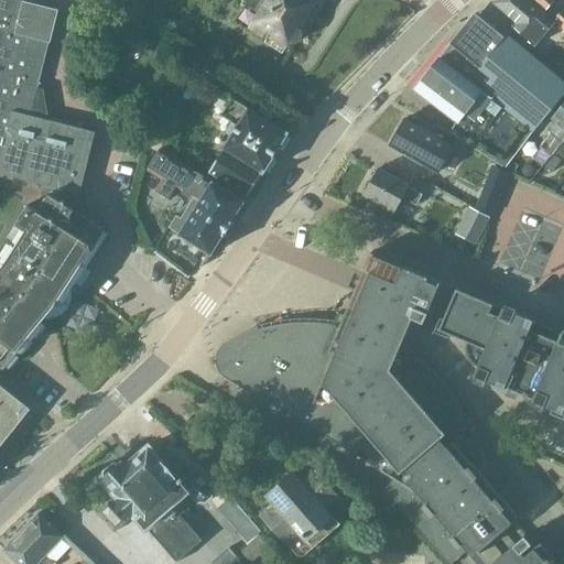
[(60,315),(62,314),(64,313),(66,311),(67,308),(69,306),(71,303),(71,301),(72,299),(72,295),(72,293),(71,290),(71,288),(69,284),(66,283),(89,247),(94,249),(106,230),(84,217),(80,194),(95,132),(31,117),(50,43),(51,43),(58,11),(24,2),(24,0),(23,0),(24,0),(22,0),(0,0),(0,159),(0,174),(45,185),(39,212),(28,205),(15,225),(25,230),(4,262),(6,262),(3,264),(0,268),(0,366),(1,367),(4,370),(44,321),(45,318),(47,318),(51,318),(53,318),(55,317),(57,316),(60,315)]
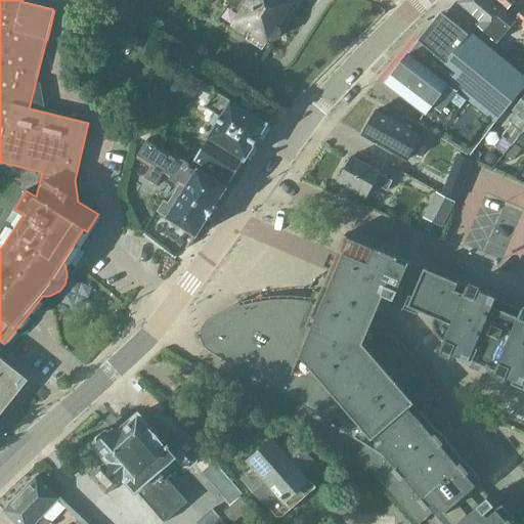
[(297,5),(300,0),(228,0),(226,4),(241,13),(231,27),(248,37),(246,40),(261,50),(269,39),(275,40),(280,31),(278,27),(284,17),(288,19),(293,12),(289,9),(294,3),(297,5)]
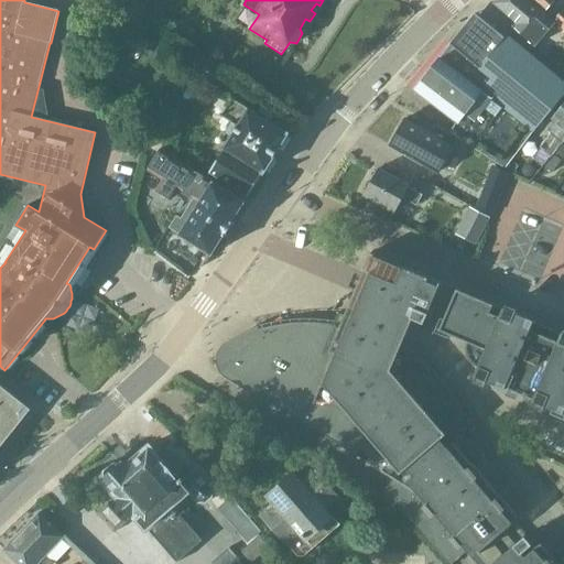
[(505,35),(537,61),(538,58),(538,57),(539,56),(539,54),(539,52),(538,51),(538,49),(537,47),(535,46),(541,39),(545,39),(551,32),(551,29),(554,24),(525,0),(497,0),(495,4),(517,23),(505,35)]
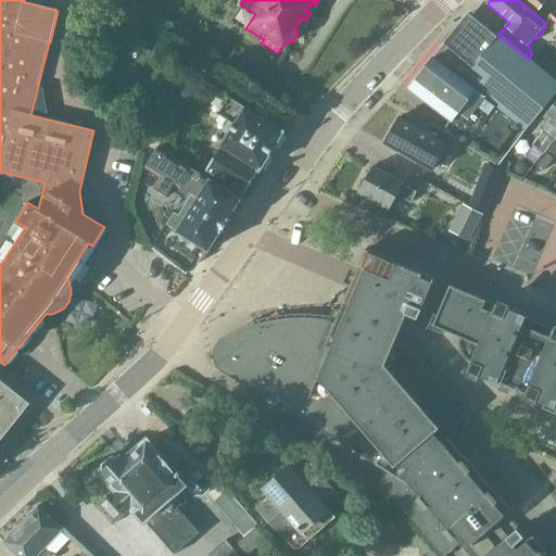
[(523,0),(536,11),(545,0),(523,0)]
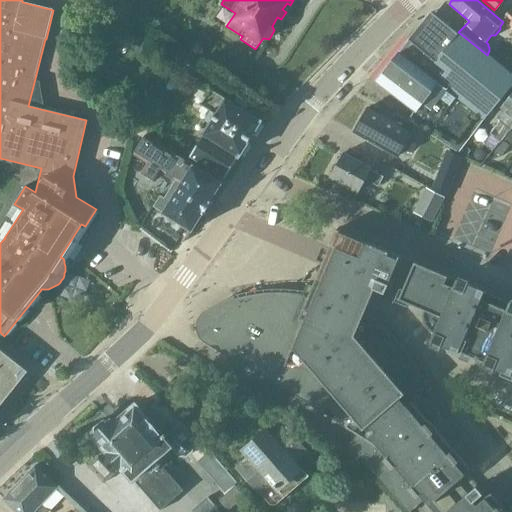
[(511,9),(503,19),(511,26),(511,9)]
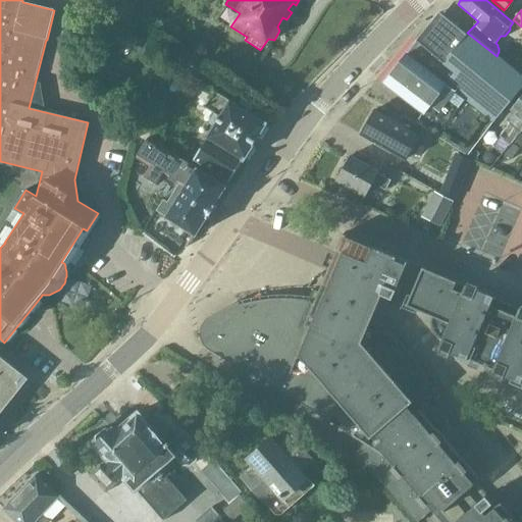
[(384,83),(383,84),(423,113),(416,123),(437,137),(468,156),(469,155),(521,87),(521,76),(497,56),(467,33),(466,34),(440,14),(426,29),(384,83)]
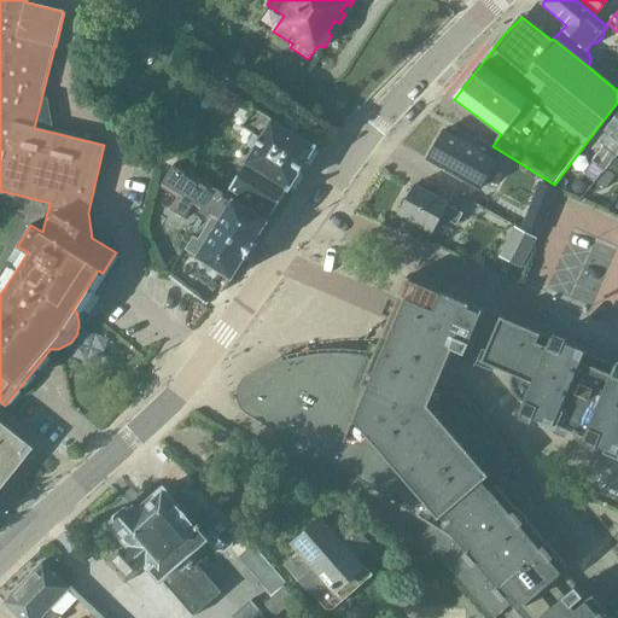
[(227,187),(272,215),(316,146),(254,108),(242,127),(254,134),(246,145),(251,149),(227,187)]
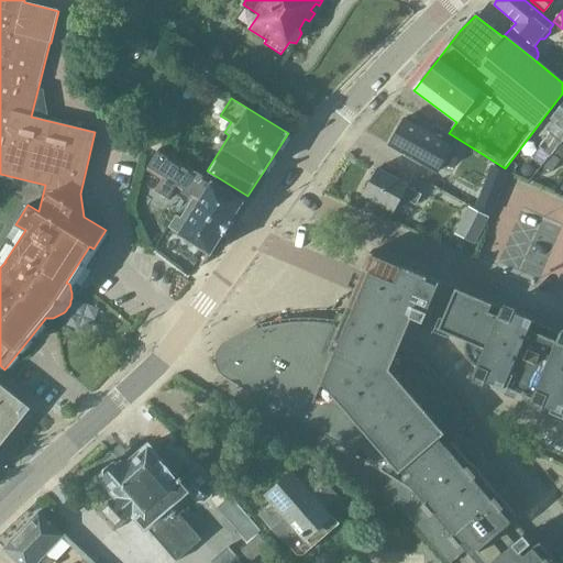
[(562,142),(562,103),(550,120),(558,125),(540,147),(541,148),(532,158),(544,164),(551,156),(554,153),(562,142)]
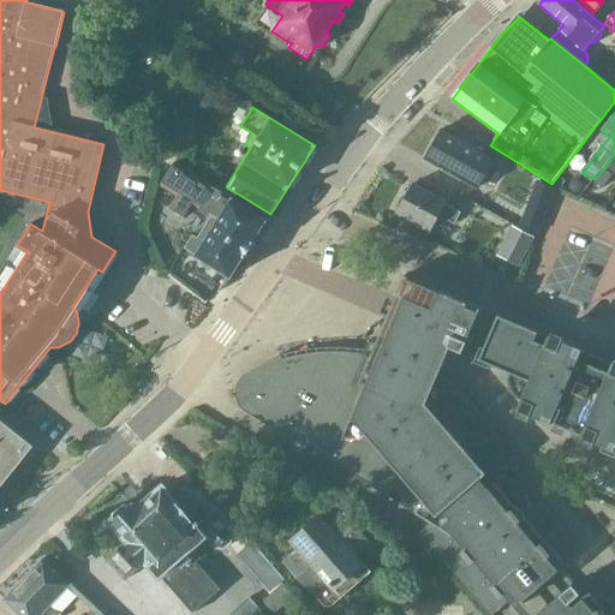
[(442,130),(425,160),(473,186),(478,189),(500,151),(490,145),(475,136),(470,145),(442,130)]
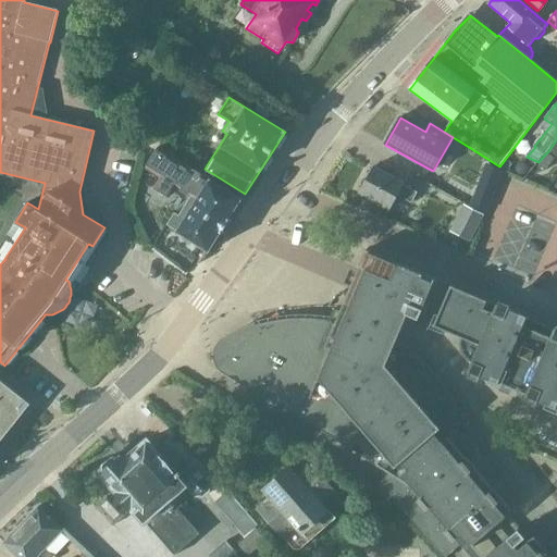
[(159,148),(146,168),(162,178),(157,188),(171,197),(176,187),(192,197),(205,176),(175,159),(159,148)]
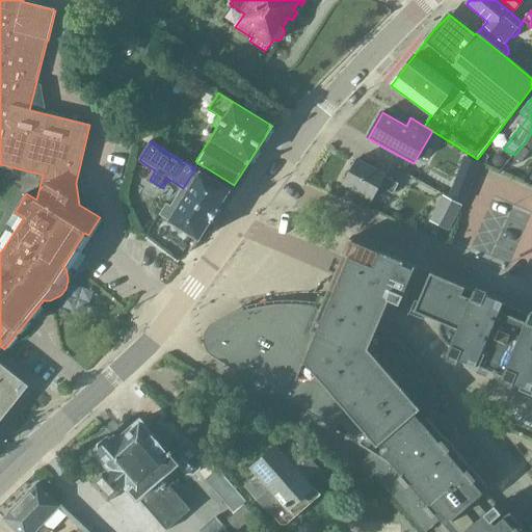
[(524,145),(517,152),(522,156),(528,149),(524,145)]
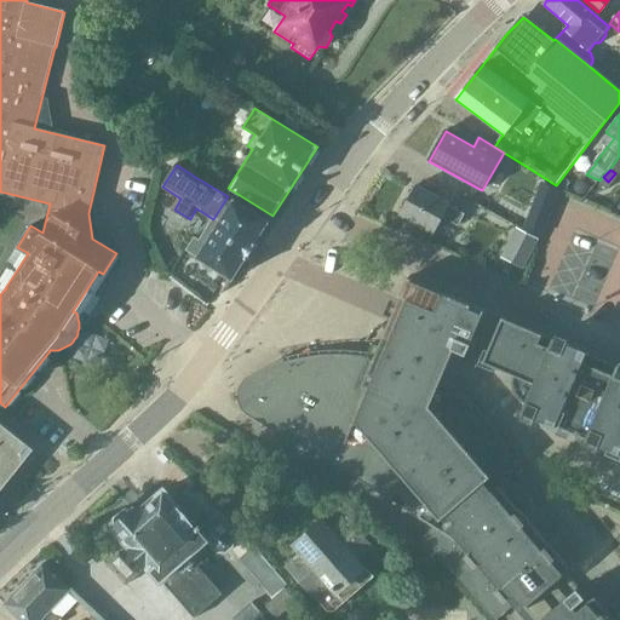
[(443,218),(459,225),(464,216),(448,207),(449,206),(414,188),(400,214),(435,234),(443,218)]
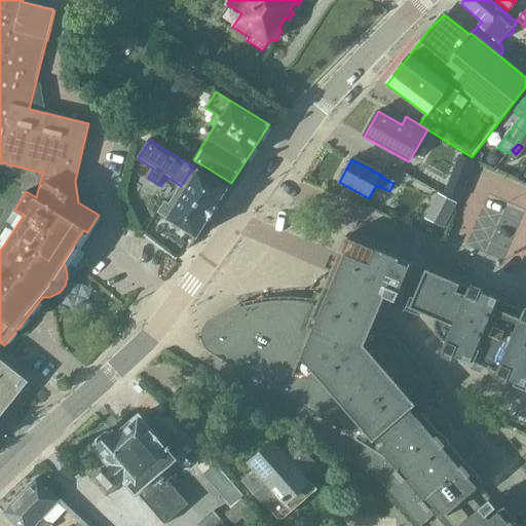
[(164,202),(158,213),(195,236),(197,236),(197,237),(209,219),(211,221),(219,208),(217,207),(228,189),(193,166),(181,186),(168,204),(164,202)]
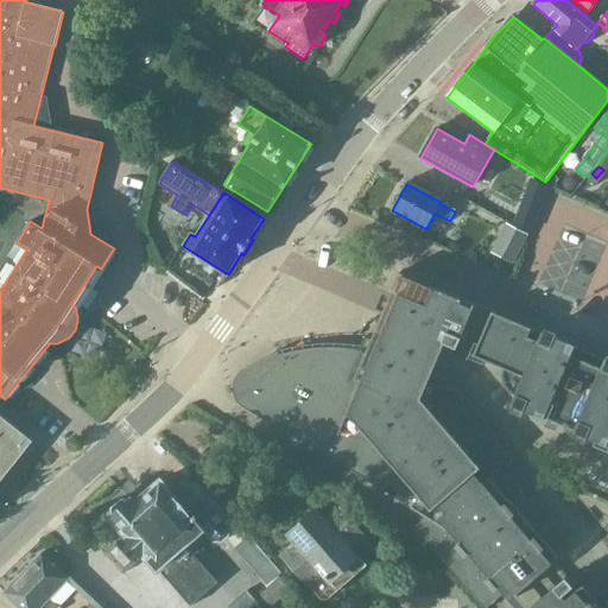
[(514,227),(506,241),(520,249),(529,235),(514,227)]
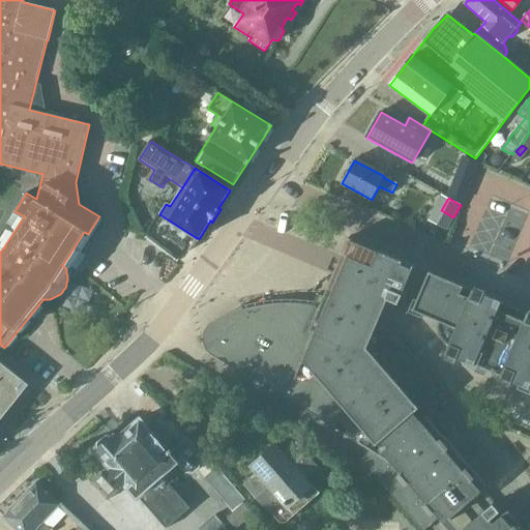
[(158,218),(148,234),(163,244),(173,228),(158,218)]
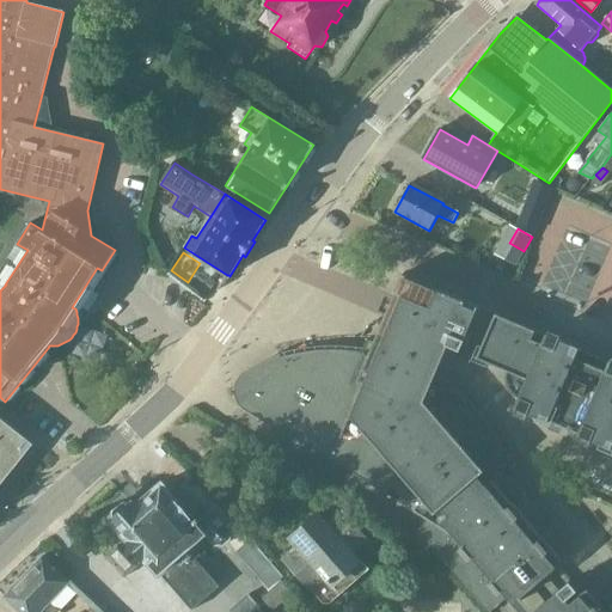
[(201,300),(214,283),(197,273),(185,289),(201,300)]
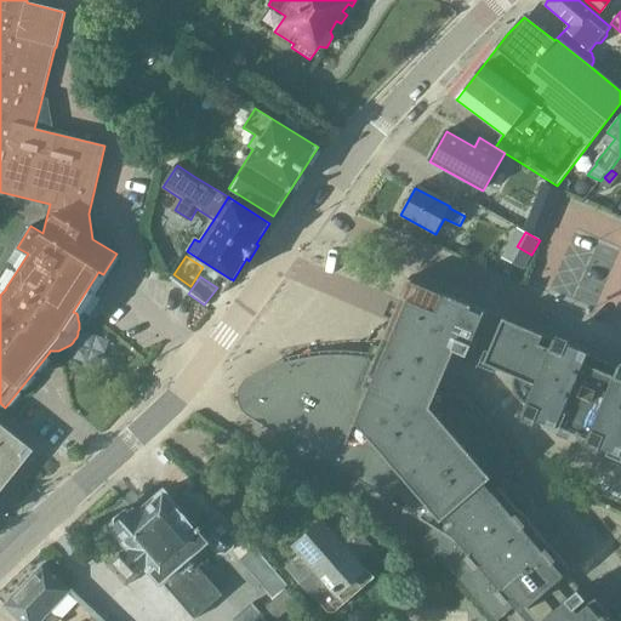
[(420,550),(434,557),(438,559),(442,562),(445,565),(449,568),(451,571),(455,575),(495,620),(497,620),(514,607),(522,615),(523,614),(522,613),(571,570),(537,531),(534,534),(531,514),(527,494),(519,474),(511,456),(500,439),(490,426),(472,408),(456,394),(440,385),(448,368),(455,351),(467,357),(486,312),(409,279),(385,336),(375,359),(366,358),(346,355),(325,355),(305,358),(285,364),(283,359),(260,371),(246,379),(243,382),(241,385),(239,389),(238,392),(237,399),(238,403),(239,405),(241,408),(244,410),(297,444),(389,508),(392,502),(422,518),(421,519),(433,528),(420,550)]
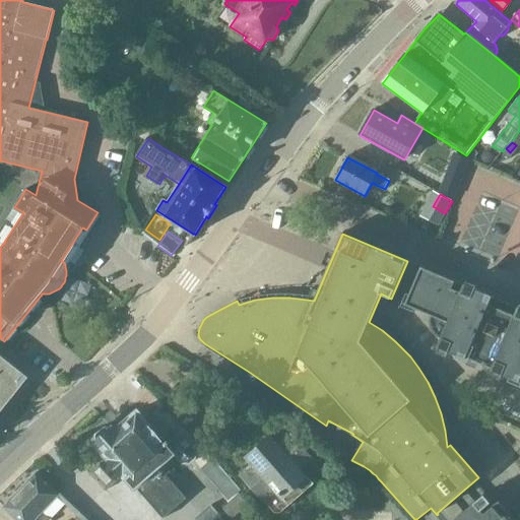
[(191,250),(199,236),(198,235),(189,249),(191,250)]
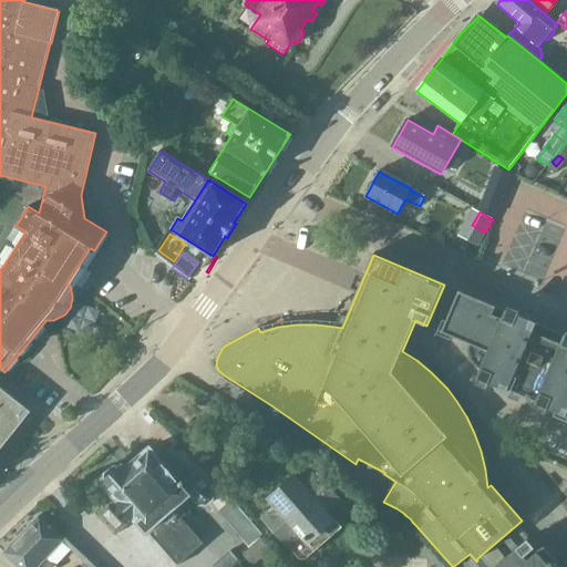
[(566,415),(566,414),(566,337),(460,291),(442,332),(470,344),(468,351),(470,359),(474,366),(480,370),(476,379),(507,392),(508,390),(536,402),(535,403),(566,416),(566,415)]
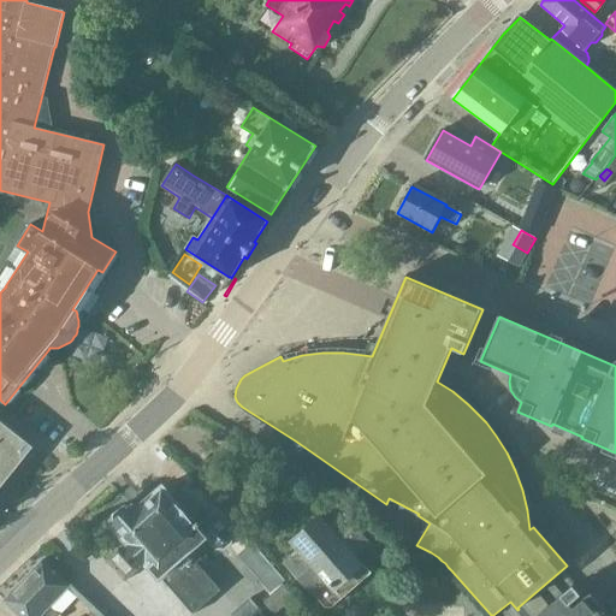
[(0,490),(34,448),(0,419),(0,401),(1,401),(0,400),(0,490)]
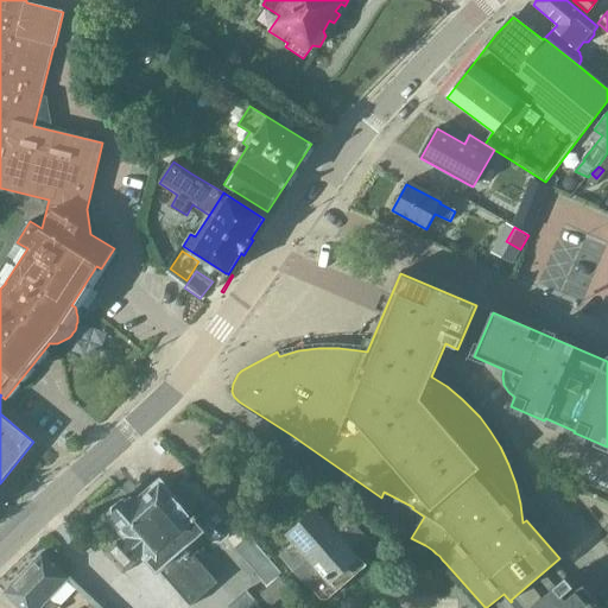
[(222,545),(229,539),(230,531),(210,510),(196,523),(188,513),(191,510),(196,500),(189,492),(178,493),(171,486),(168,489),(162,482),(135,505),(132,501),(122,500),(113,508),(112,518),(190,607),(191,607),(219,584),(195,557),(198,555),(200,556),(214,543),(215,544),(222,545)]
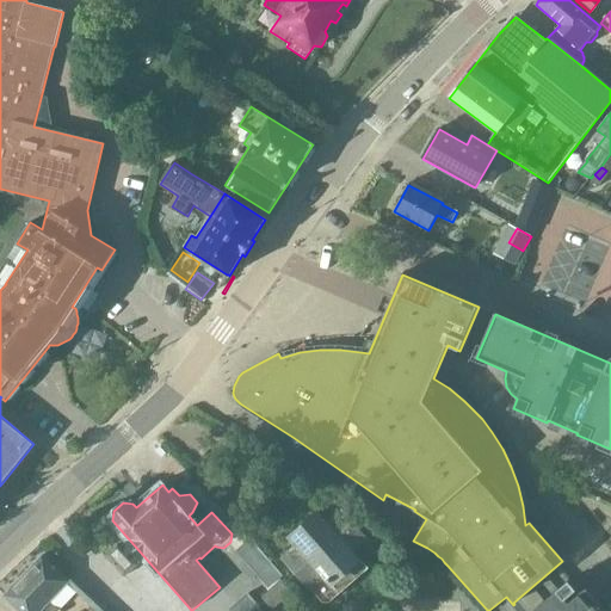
[(285,560),(325,603),(331,604),(366,571),(352,554),(364,543),(338,513),(325,525),(318,517),(292,539),(300,548),(285,560)]
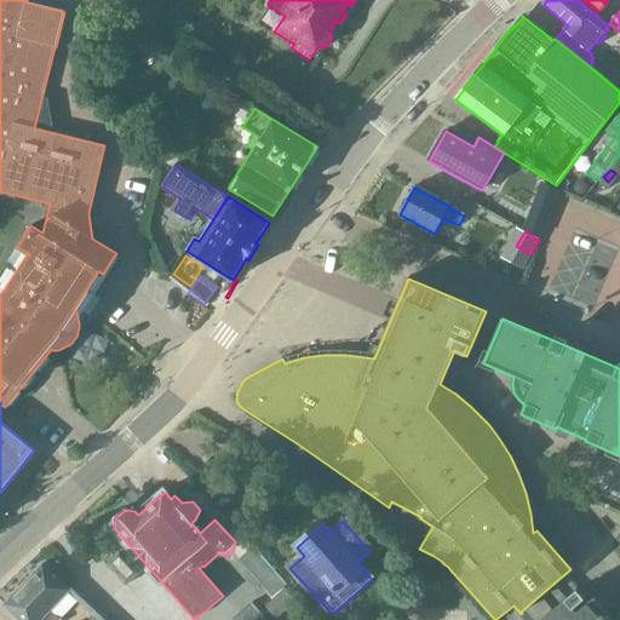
[(72,592),(42,566),(4,607),(17,619),(57,619),(51,613),(72,592)]
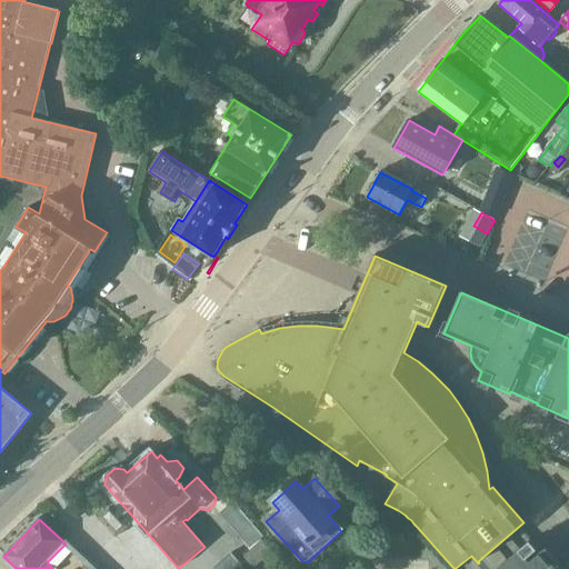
[(243,556),(255,568),(272,553),(262,540),(243,556)]
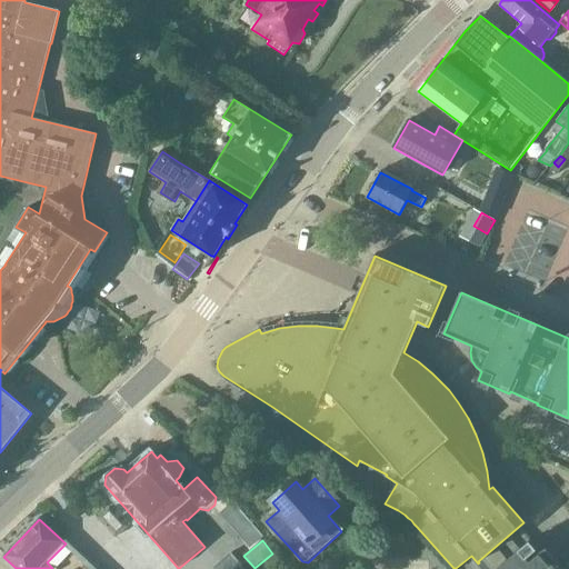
[(562,568),(546,548),(530,561),(527,558),(537,549),(529,541),(519,550),(497,568),(562,568)]
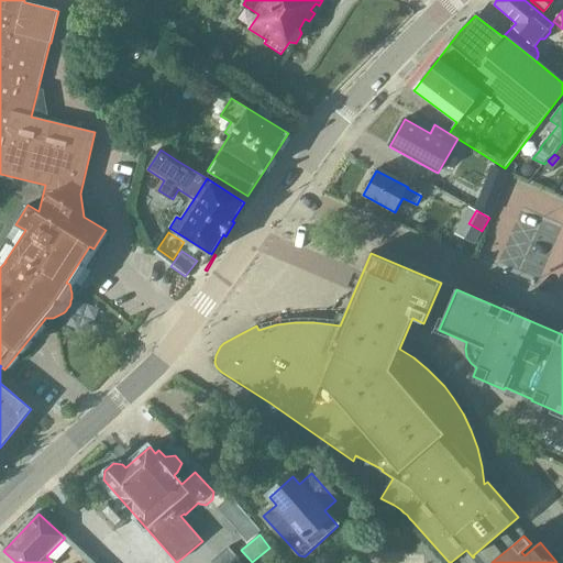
[(228,548),(210,562),(228,562),(235,556),(228,548)]
